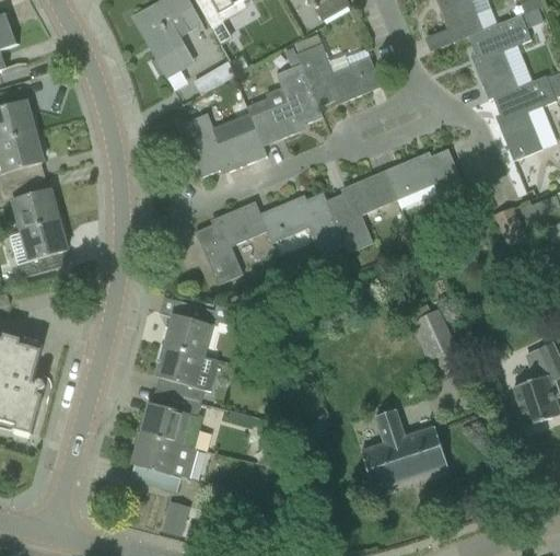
[(164,72),(167,78),(196,61),(181,35),(202,23),(195,9),(189,0),(161,0),(135,15),(155,51),(153,53),(155,57),(151,60),(159,74),(164,72)]
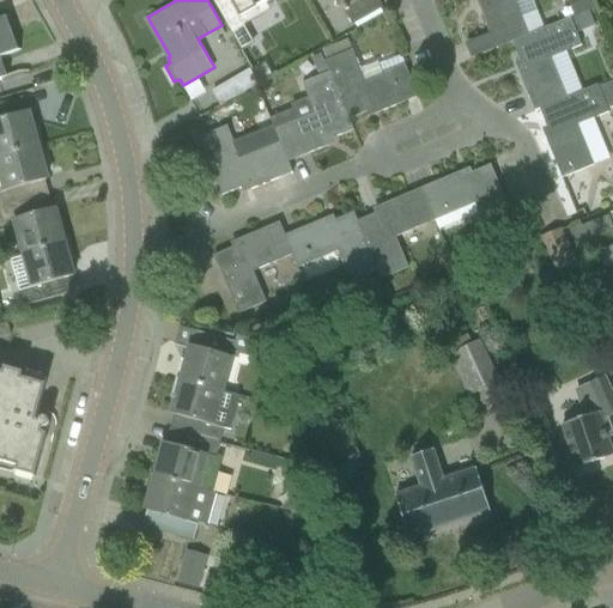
[(213,0),(231,30),(244,22),(240,14),(263,0),(213,0)]
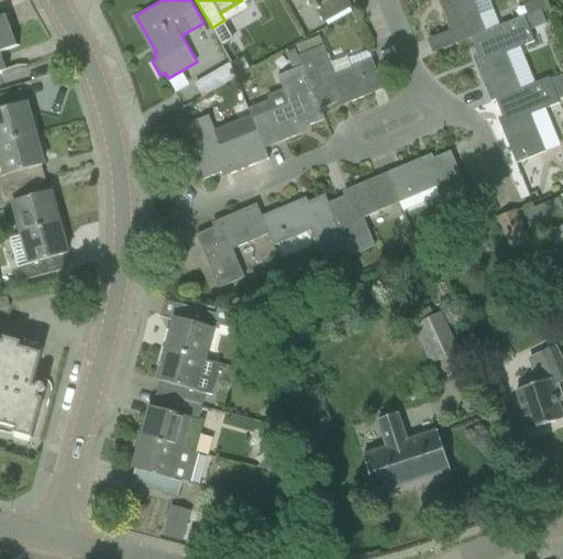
[(313,0),(326,20),(352,3),(350,0),(313,0)]
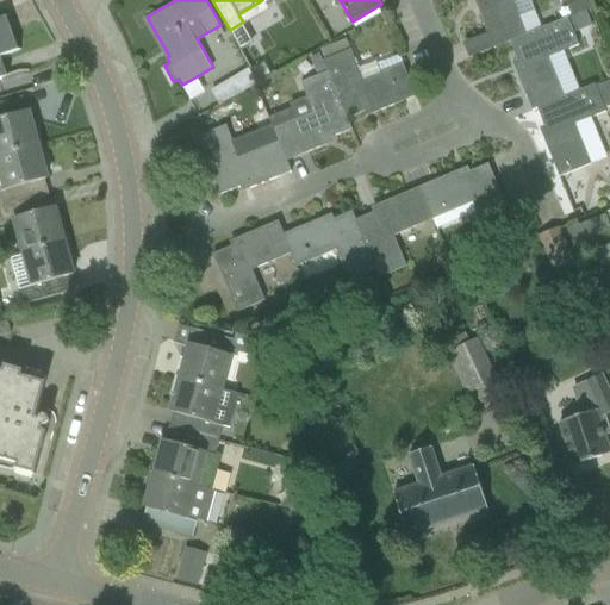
[(481,0),(483,2),(478,4),(490,36),(493,45),(510,38),(509,38),(526,31),(517,11),(512,0),(481,0)]
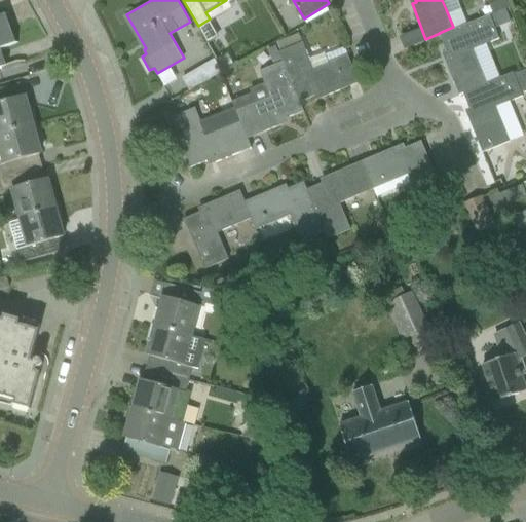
[(0,67),(1,68),(2,65),(6,63),(0,46),(19,39),(7,10),(0,12),(0,67)]
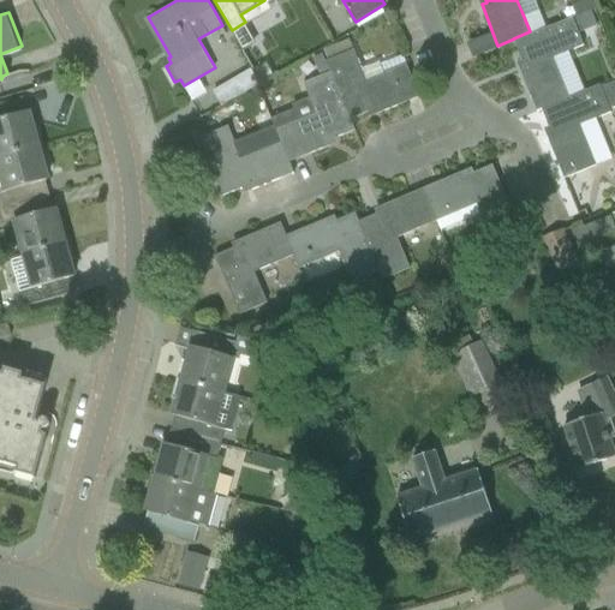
[(530,31),(513,39),(514,39),(524,65),(519,66),(536,108),(542,106),(568,95),(553,54),(583,42),(575,24),(572,15),(548,24),(530,31)]
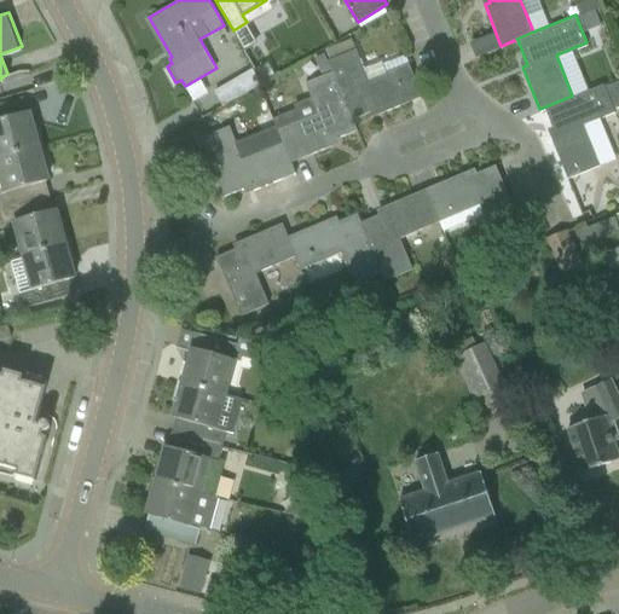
[(351,36),(327,47),(331,58),(328,59),(331,70),(333,70),(352,119),(353,119),(379,108),(380,111),(422,94),(409,62),(405,52),(383,62),(386,70),(368,77),(364,67),(356,47),(351,36)]
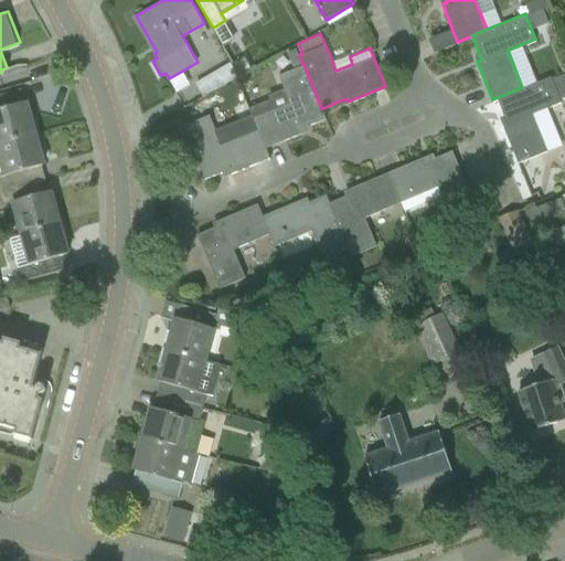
[(252,66),(244,54),(232,61),(238,73),(252,66)]
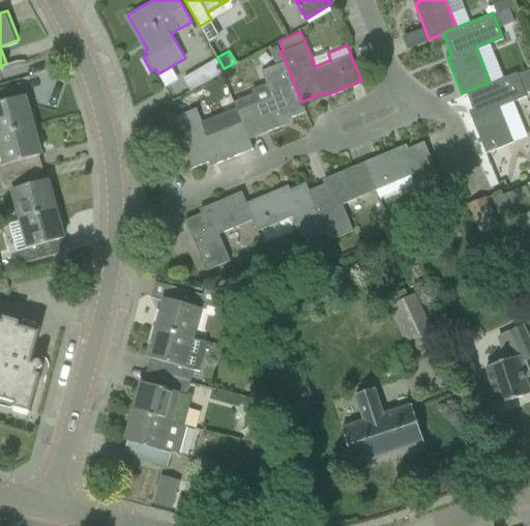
[(248,138),(249,137),(284,123),(283,119),(305,110),(302,101),(301,101),(285,60),(284,60),(261,69),(265,82),(251,87),(253,92),(233,99),(237,110),(241,120),(241,119),(248,138)]
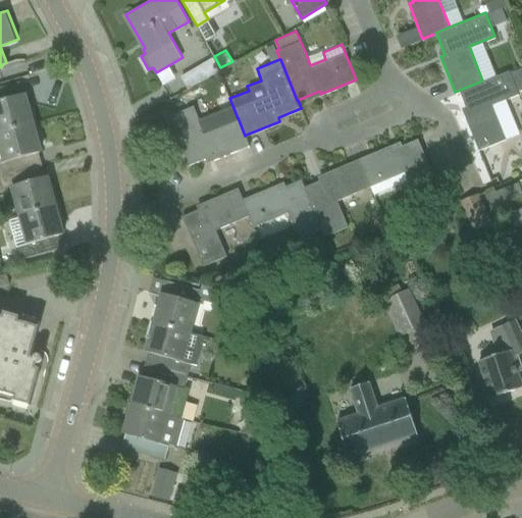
[(464,113),(478,149),(506,138),(492,104),(519,94),(517,91),(521,88),(521,65),(509,71),(509,69),(482,81),(460,90),(468,112),(464,113)]
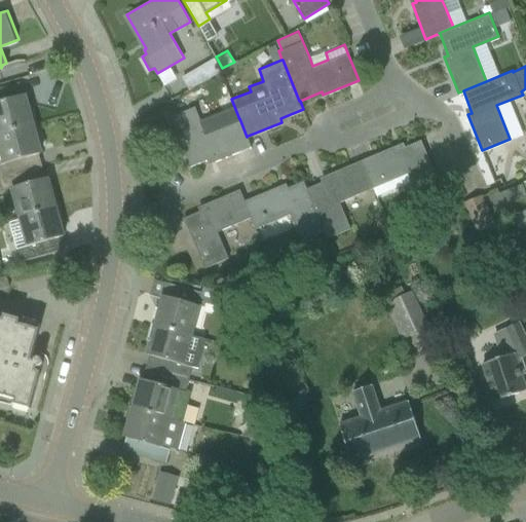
[(0,131),(32,122),(24,92),(23,92),(20,80),(0,85),(0,131)]
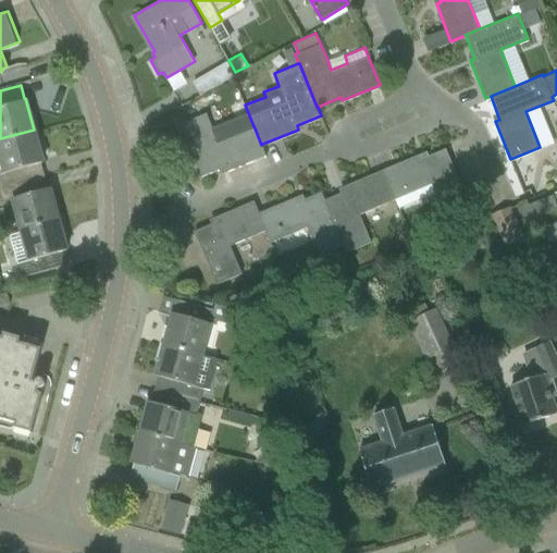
[(181,122),(202,174),(226,164),(229,169),(265,154),(262,144),(261,145),(254,125),(254,126),(217,140),(206,112),(181,122)]
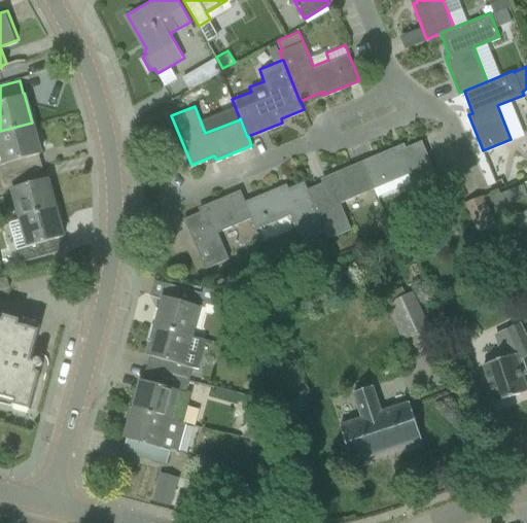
[(0,176),(42,165),(38,152),(40,151),(32,123),(0,131),(0,176)]
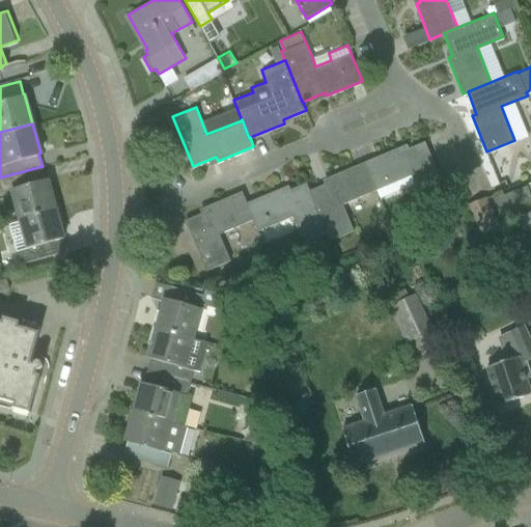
[(415,183),(422,200),(446,190),(425,139),(401,149),(400,145),(365,160),(376,188),(381,197),(415,183)]
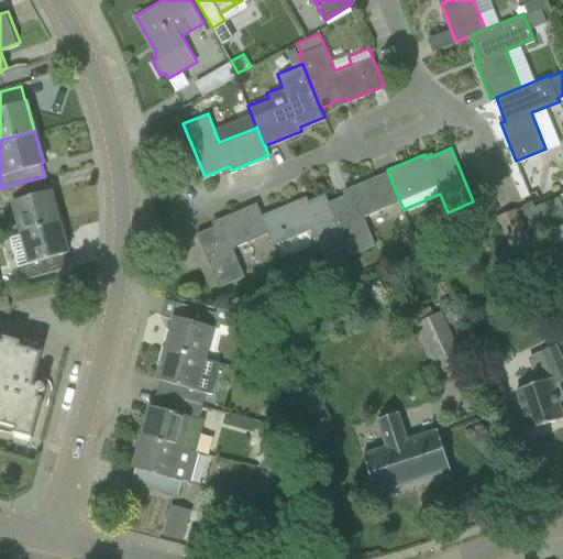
[(346,245),(350,253),(375,243),(363,215),(399,199),(387,170),(350,186),(352,189),(328,199),(328,200),(345,245),(346,245)]
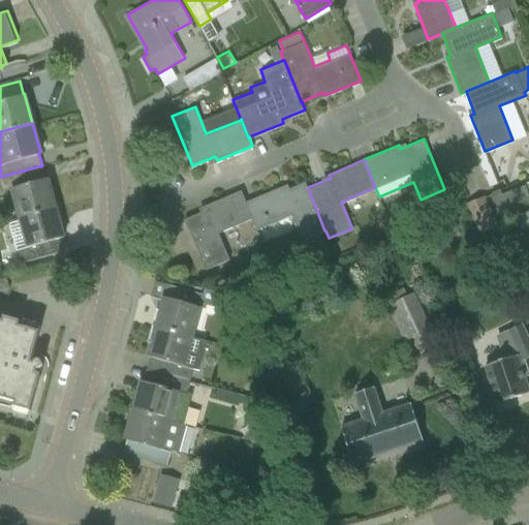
[(12,187),(21,216),(56,207),(47,177),(45,177),(42,165),(0,177),(0,180),(3,190),(12,187)]
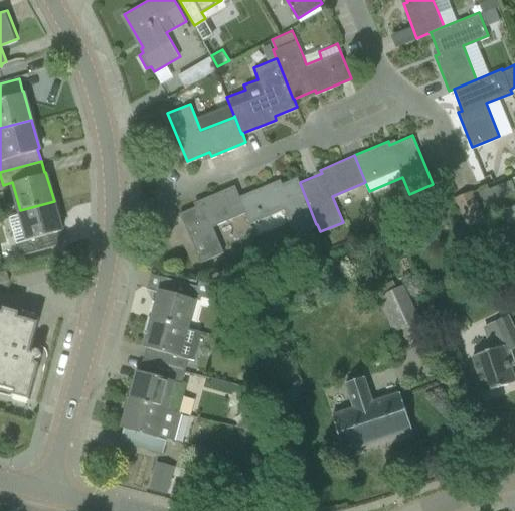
[(284,208),(295,233),(316,224),(300,183),(300,182),(297,175),(275,185),(273,180),(239,195),(245,211),(250,222),(284,208)]
